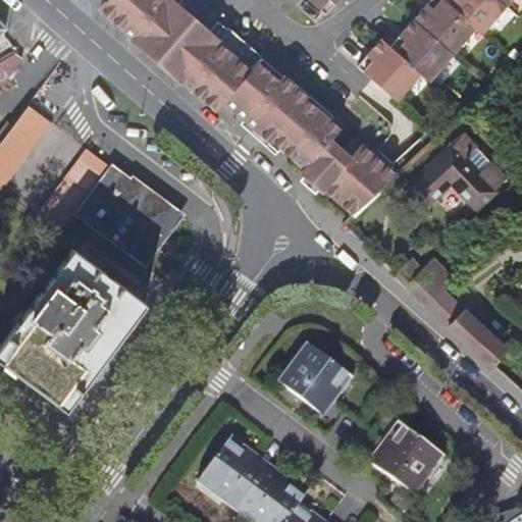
[(105,0),(106,0),(99,9),(132,38),(129,40),(154,62),(179,85),(181,83),(212,109),(216,109),(221,104),(222,103),(185,69),(189,65),(184,61),(210,32),(194,17),(178,4),(181,0),(105,0)]
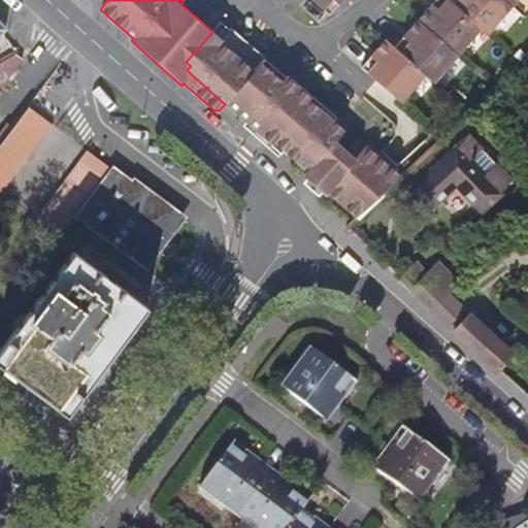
[(314,0),(330,14),(340,2),(337,0),(314,0)]
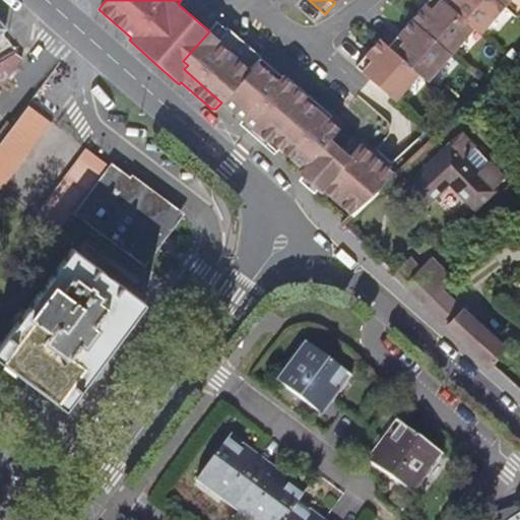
[(430,0),(426,4),(432,9),(428,14),(421,9),(403,30),(409,36),(404,41),(399,36),(390,47),(381,39),(371,50),(377,55),(372,59),(367,55),(356,65),(395,100),(419,72),(429,80),(474,27),(481,33),(509,0),(430,0)]
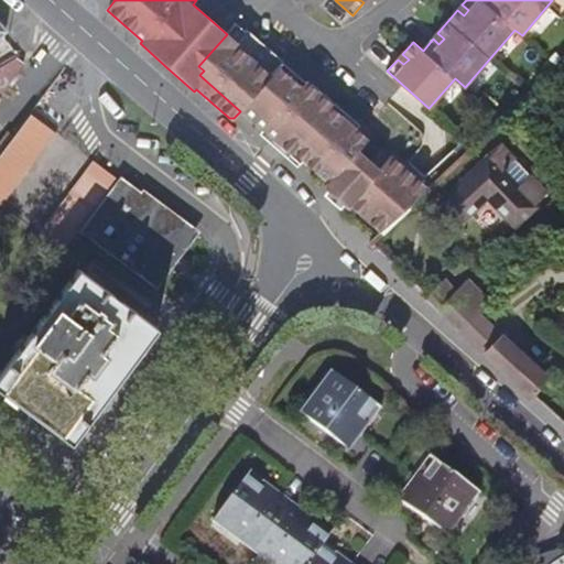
[(462,4),(457,10),(464,15),(468,10),(462,4)]
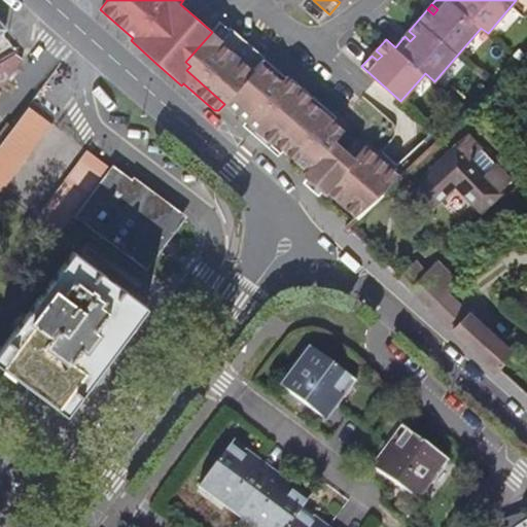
[(409,31),(405,36),(410,41),(415,36),(409,31)]
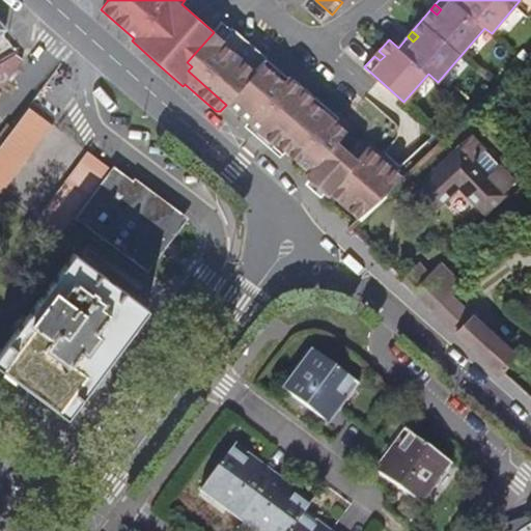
[(379,51),(374,56),(380,60),(385,56),(379,51)]
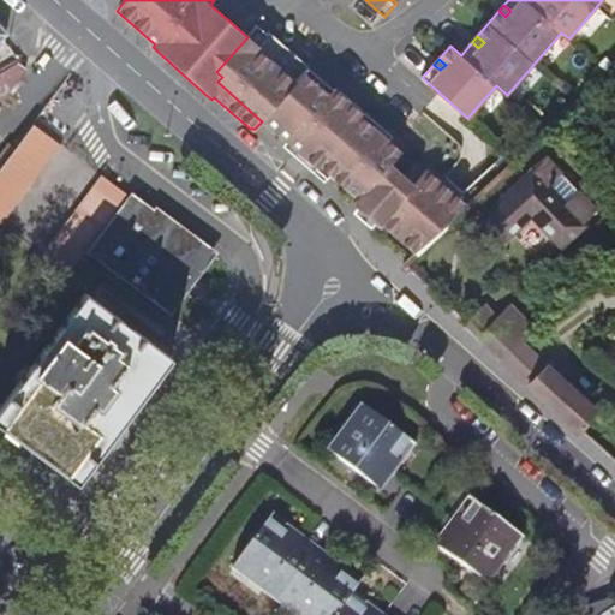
[(0,101),(11,88),(25,67),(18,61),(3,70),(0,71),(0,101)]
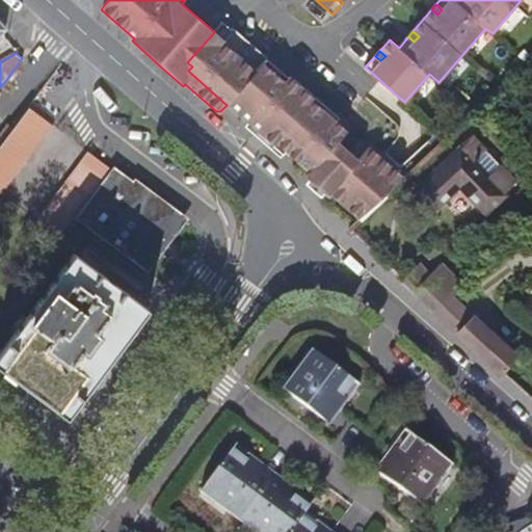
[(267,60),(263,64),(284,82),(288,78),(267,60)]
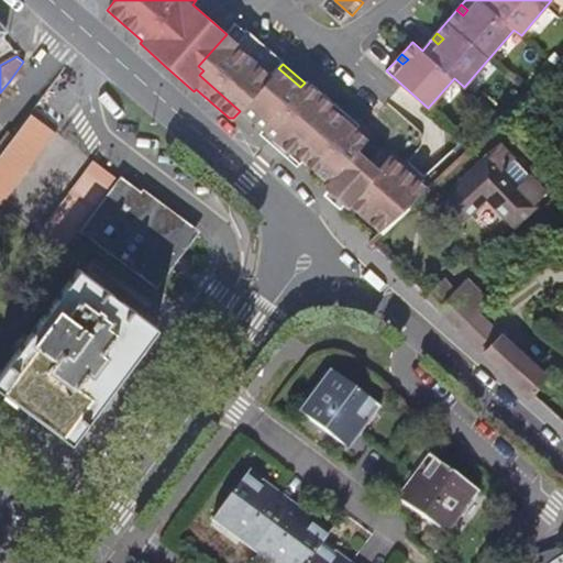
[(30,114),(0,153),(0,203),(1,205),(55,133),(53,131),(30,114)]
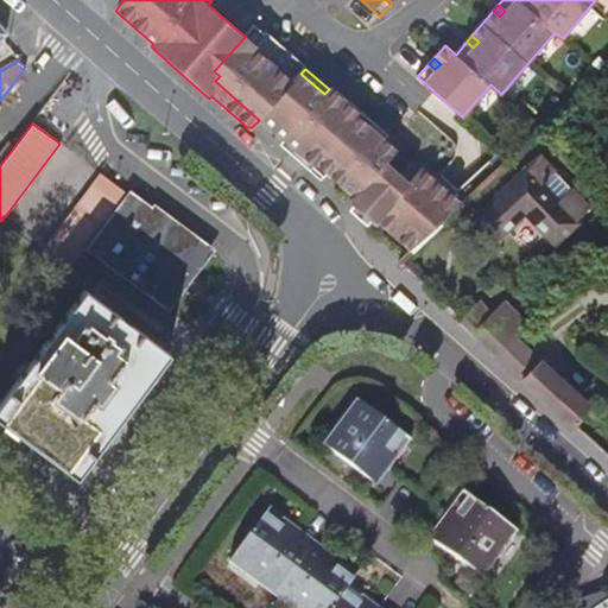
[(284,143),(279,147),(320,183),(324,177),(314,168),(284,143)]
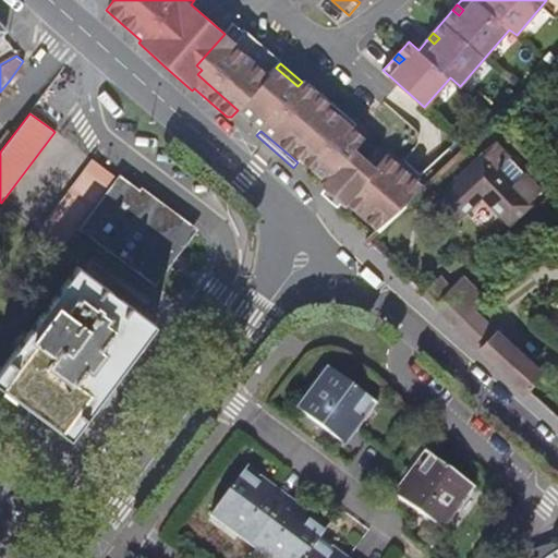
[(540,192),(498,143),(484,156),(482,154),(433,201),(455,222),(483,196),(509,223),(530,204),(529,203),(540,192)]
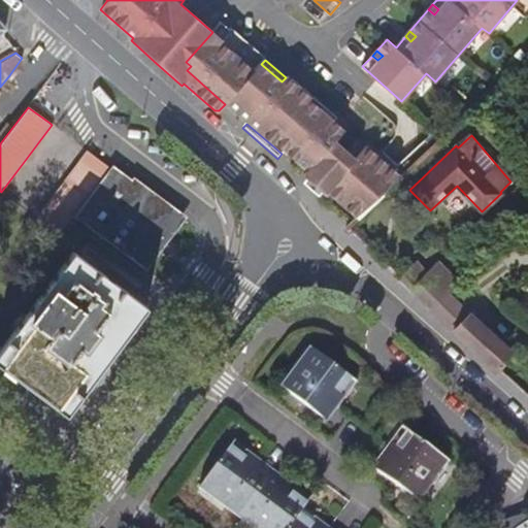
[(274,143),(272,145),(282,154),(284,152),(274,143)]
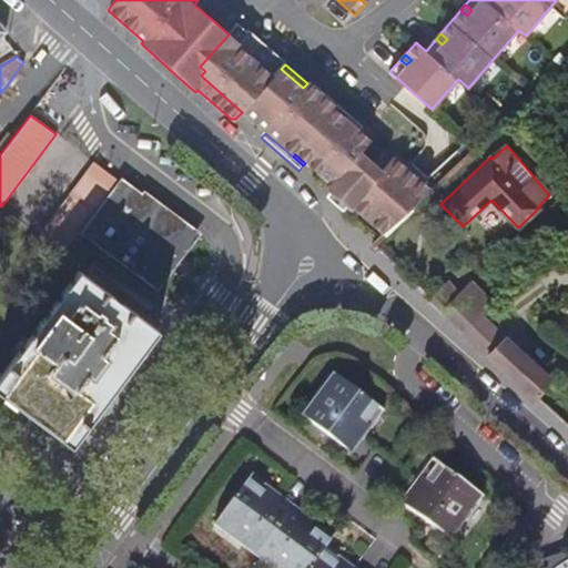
[(382,173),(366,159),(359,165),(366,171),(342,199),(333,192),(335,190),(330,185),(325,190),(330,194),(346,209),(348,211),(351,208),(382,173)]
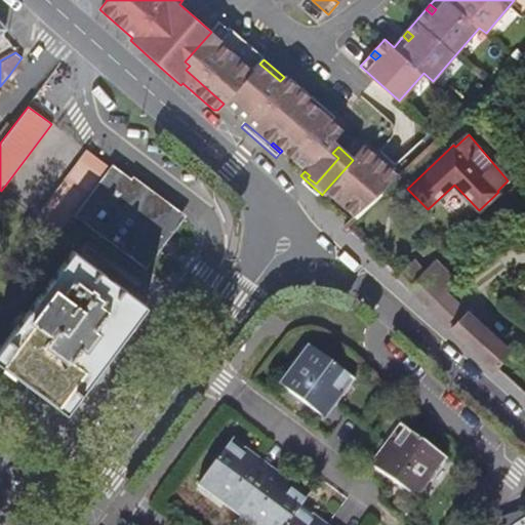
[(398,176),(364,147),(353,160),(324,192),(355,219),(398,176)]
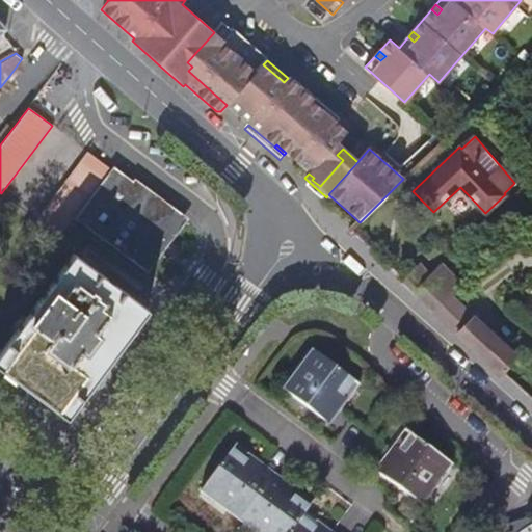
[(184,219),(112,166),(110,168),(87,152),(35,219),(59,238),(76,217),(145,271),(184,219)]
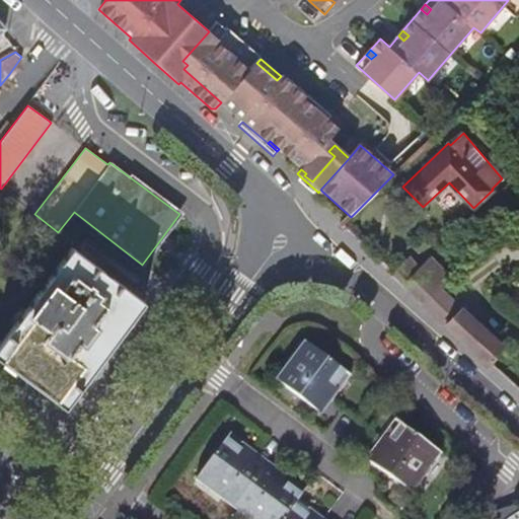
[(316,191),(301,177),(297,181),(313,195),(316,191)]
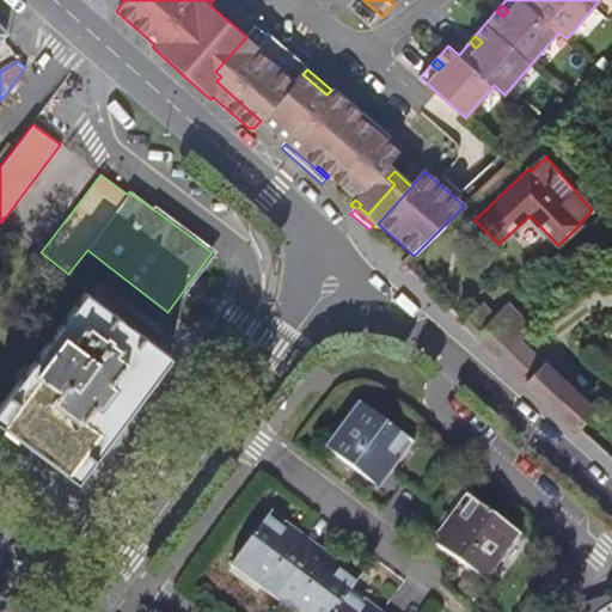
[(77,482),(99,451),(170,356),(84,292),(0,404),(0,423),(2,426),(8,420),(69,464),(63,471),(77,482)]
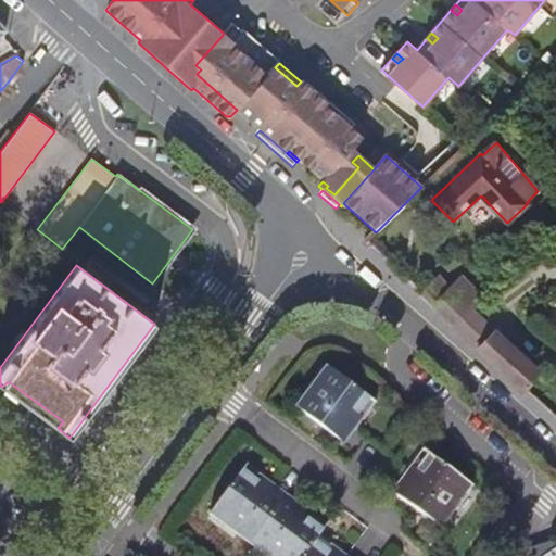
[(422,295),(434,306),(450,290),(437,279),(422,295)]
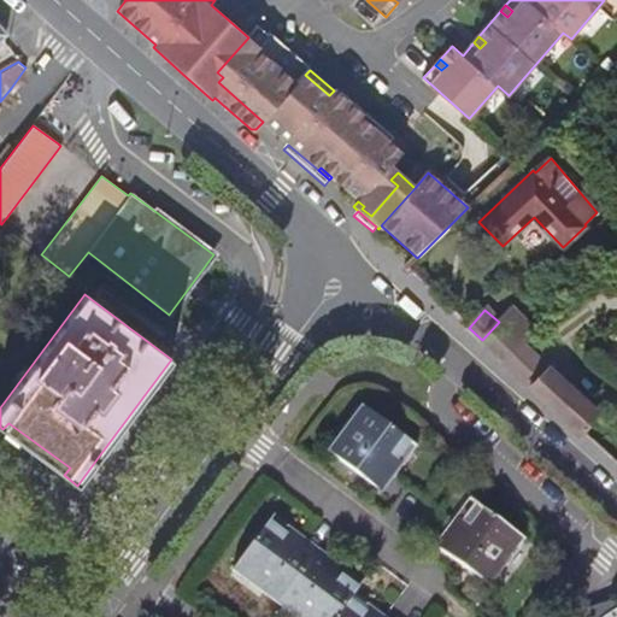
[(522,342),(504,362),(581,436),(582,433),(597,411),(522,342)]
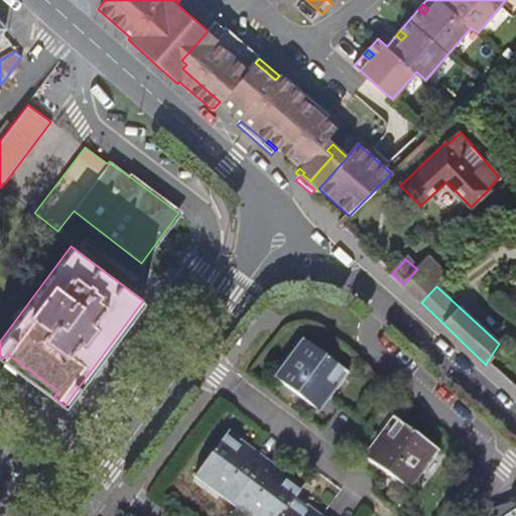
[(308,343),(280,381),(316,407),(344,370),(308,343)]
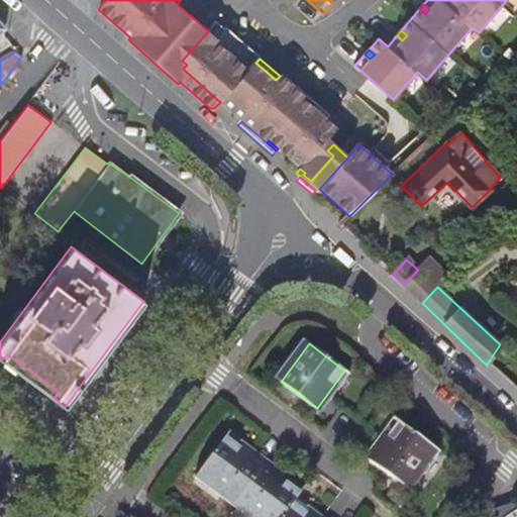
[(387,440),(372,459),(408,487),(435,449),(401,423),(387,440)]
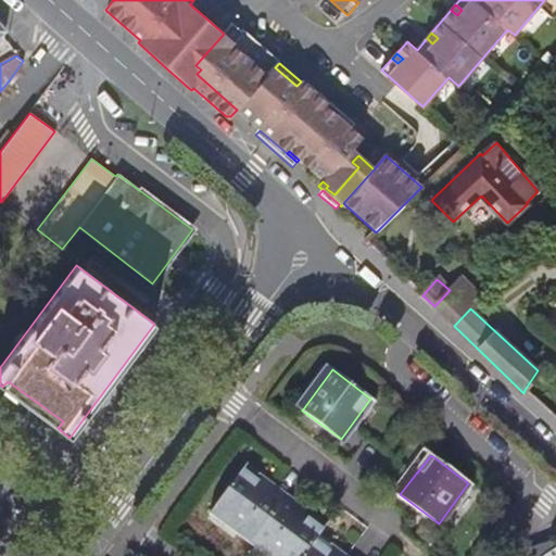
[(254,539),(247,550),(254,555),(339,555),(316,539),(324,529),(283,500),(244,470),(215,508),(254,539)]
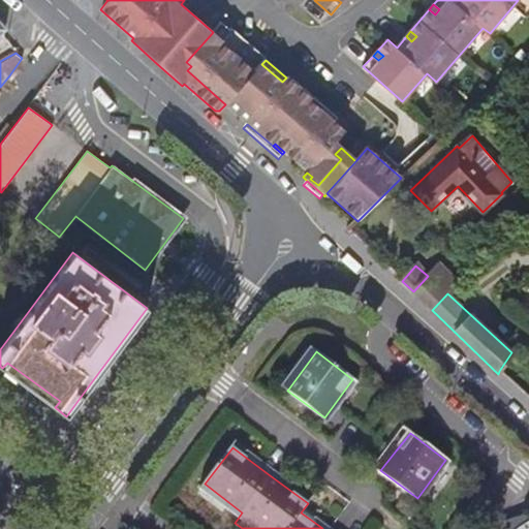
[(528,528),(528,522),(525,518),(501,525),(500,528),(528,528)]
